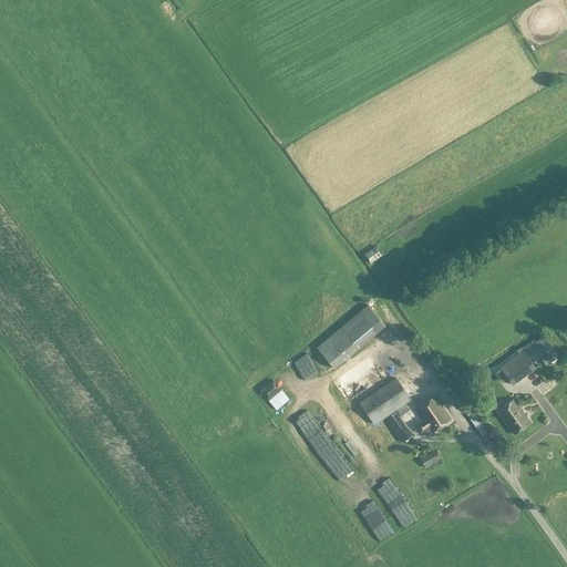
[(368,257),(379,249),(372,240),(361,248),(368,257)]
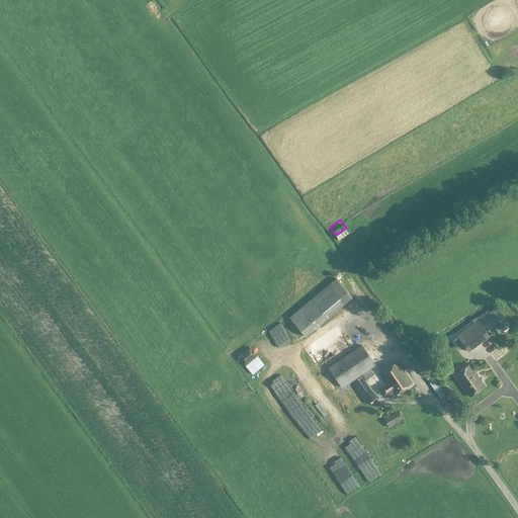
[(336,279),(310,300),(289,319),(305,337),(351,297),(336,279)]
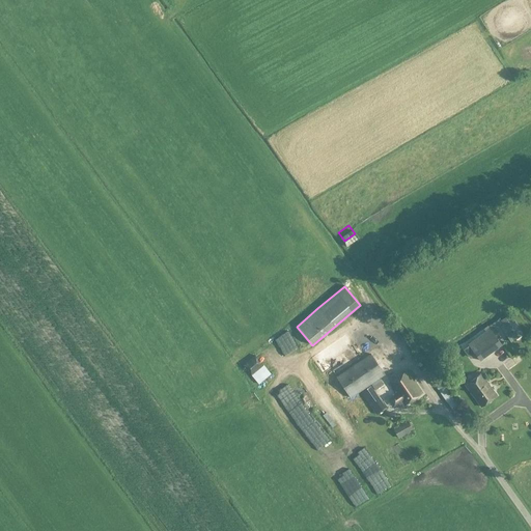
[(511,341),(523,334),(509,314),(501,319),(503,324),(501,326),(511,341)]
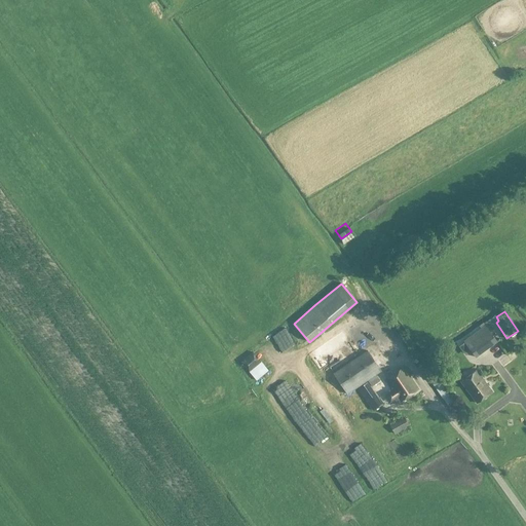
[(485,325),(476,332),(487,348),(497,341),(485,325)]
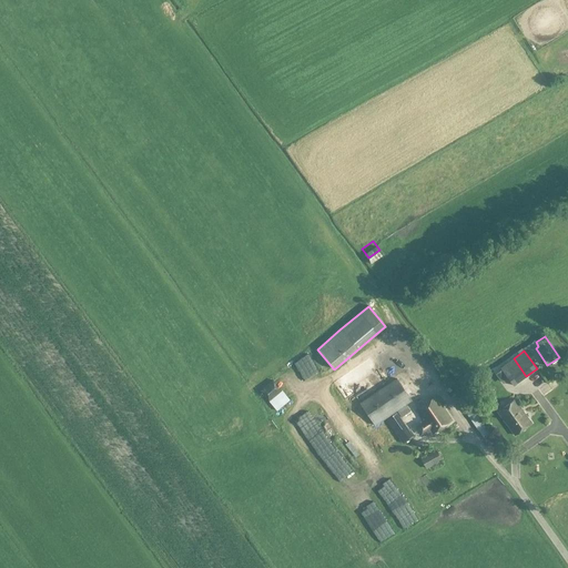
[(526,376),(514,358),(500,367),(514,385),(526,376)]
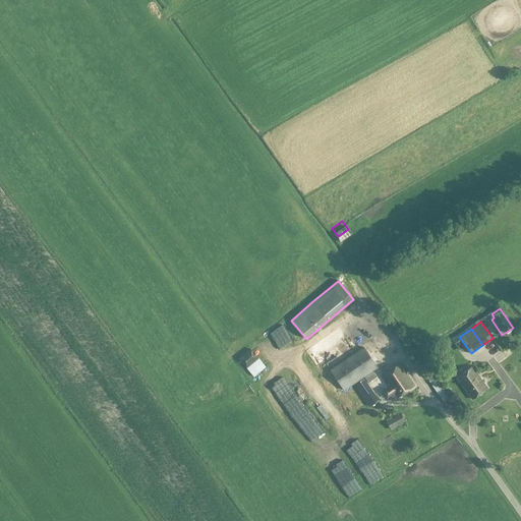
[(251,371),(263,361),(246,344),(235,354),(251,371)]
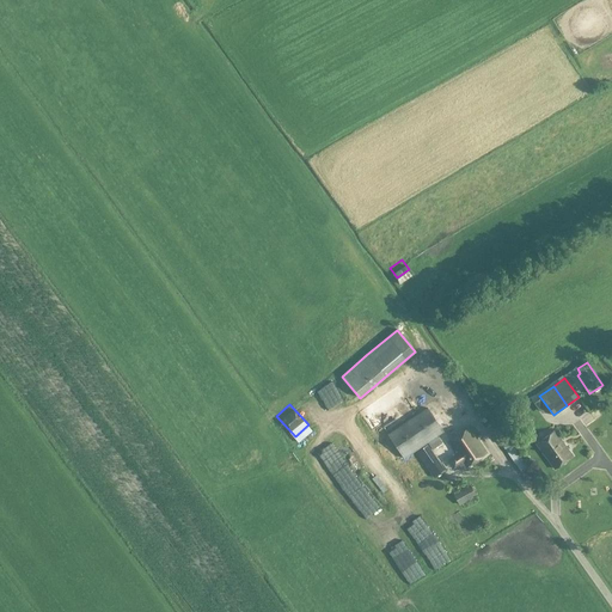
[(369,405),(361,411),(368,422),(378,416),(369,405)]
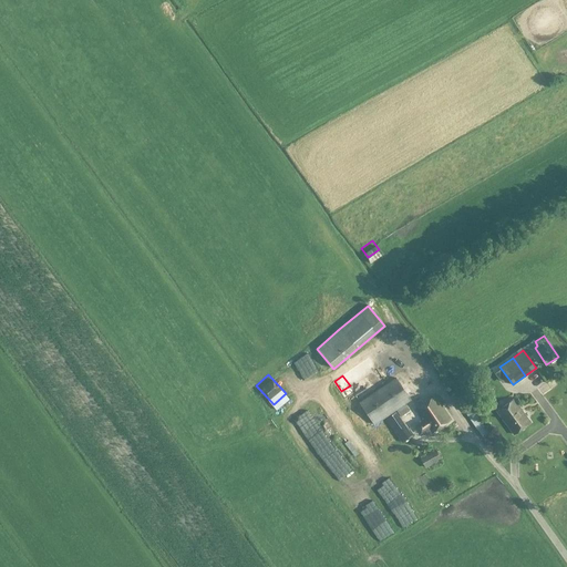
[(397,378),(359,402),(373,424),(395,410),(400,416),(409,411),(404,404),(411,400),(397,378)]
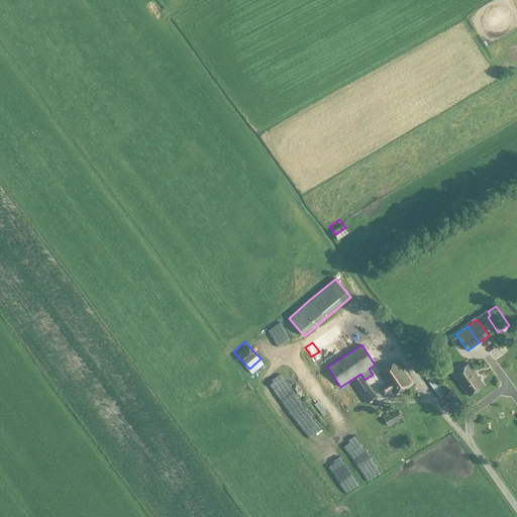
[(411,359),(422,375),(427,372),(416,355),(411,359)]
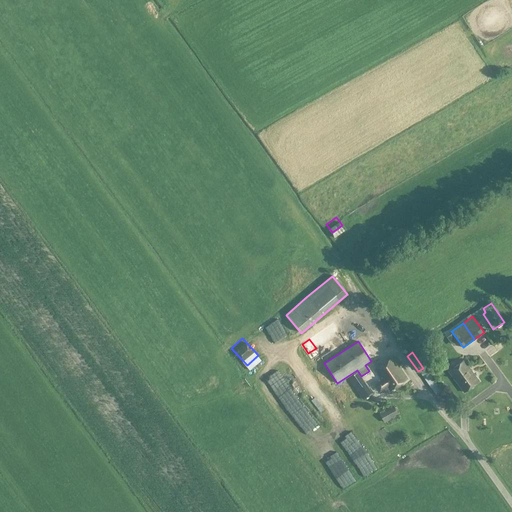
[(407,379),(393,357),(375,368),(383,380),(376,384),(380,390),(382,389),(385,393),(390,390),(407,379)]
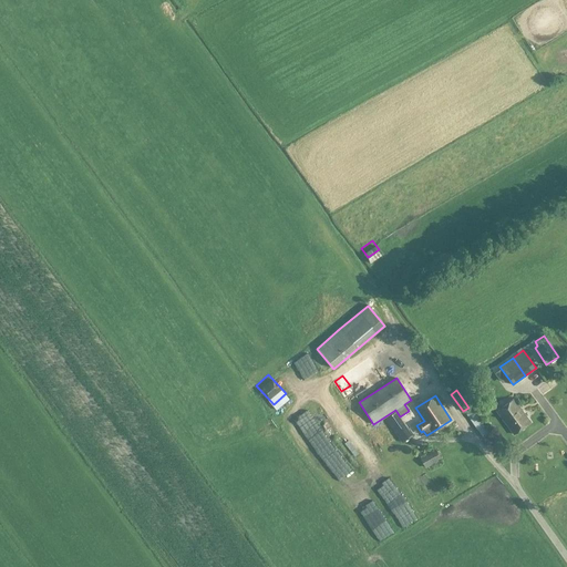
[(531,422),(516,402),(513,399),(496,411),(514,434),(531,422)]
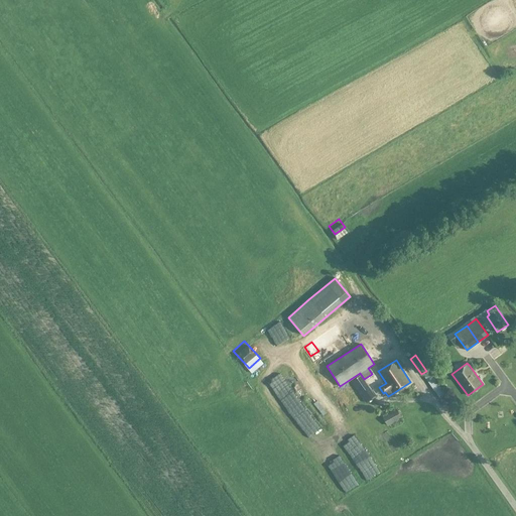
[(375,396),(361,375),(352,381),(367,402),(375,396)]
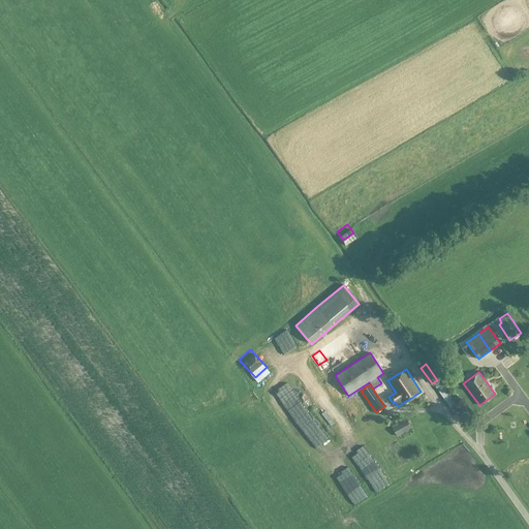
[(398,436),(411,428),(406,419),(393,428),(398,436)]
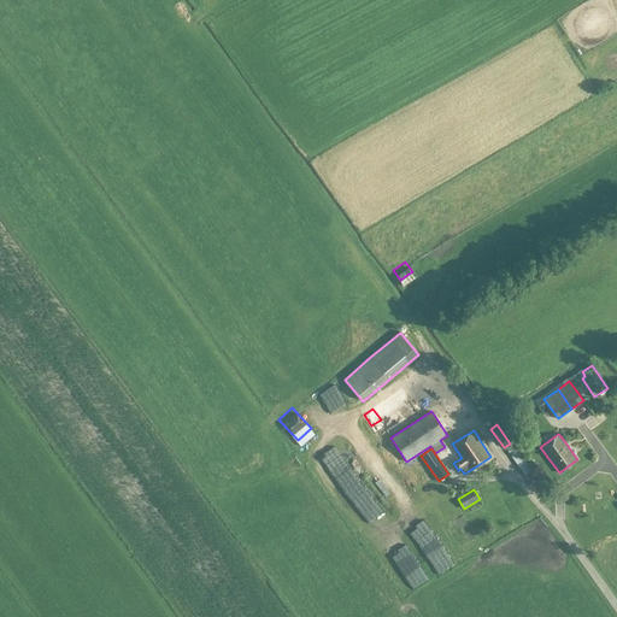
[(459,526),(469,545),(476,541),(466,522),(459,526)]
